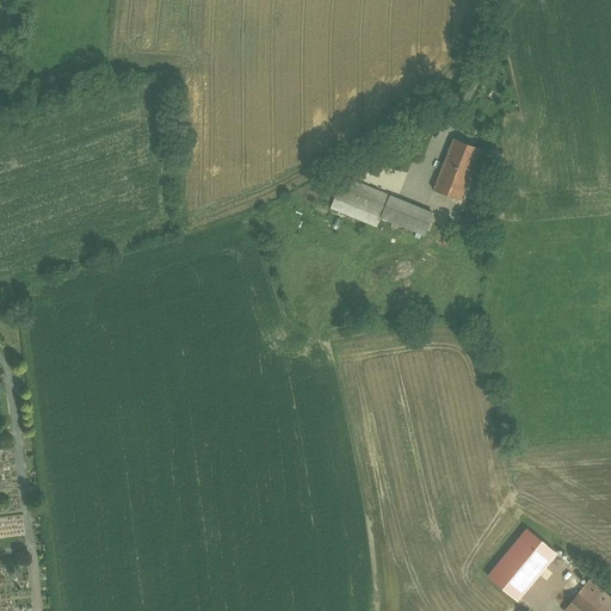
[(481,148),(454,139),(440,172),(452,176),(454,171),(469,177),(481,148)]
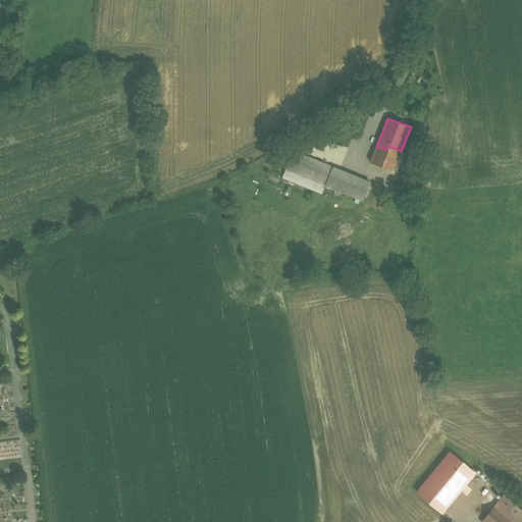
[(386,150),(376,147),(370,162),(394,170),(401,151),(387,146),(386,150)]
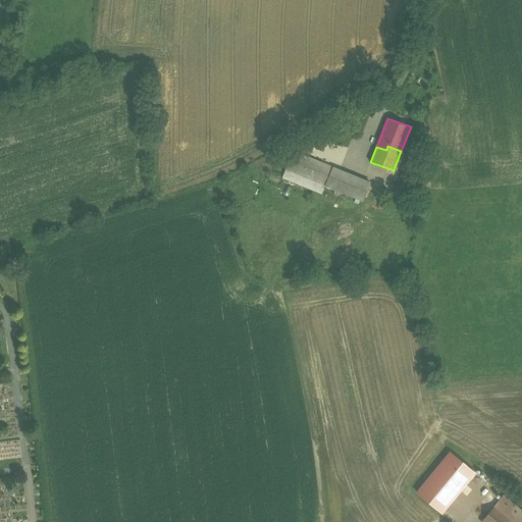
[(332,167),(293,151),(282,177),(322,193),(325,185),(332,167)]
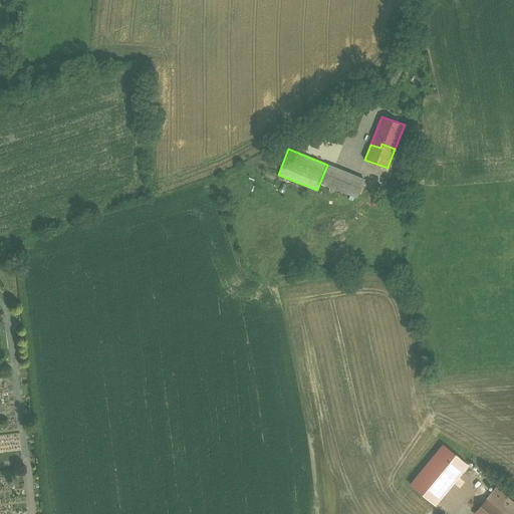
[(364,180),(327,165),(320,182),(357,197),(364,180)]
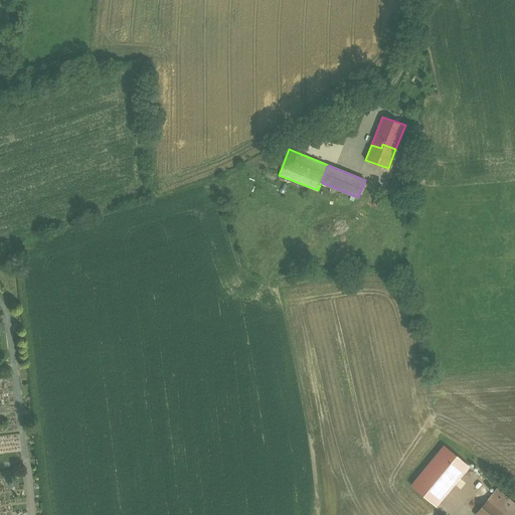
[(445,447),(412,482),(437,504),(469,469),(445,447)]
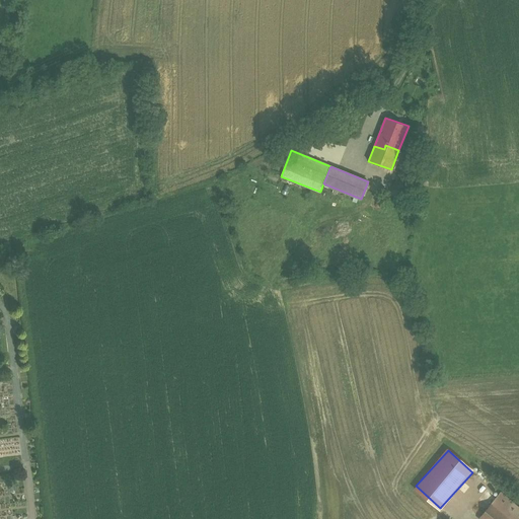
[(518,518),(518,508),(500,493),(478,518),(518,518)]
